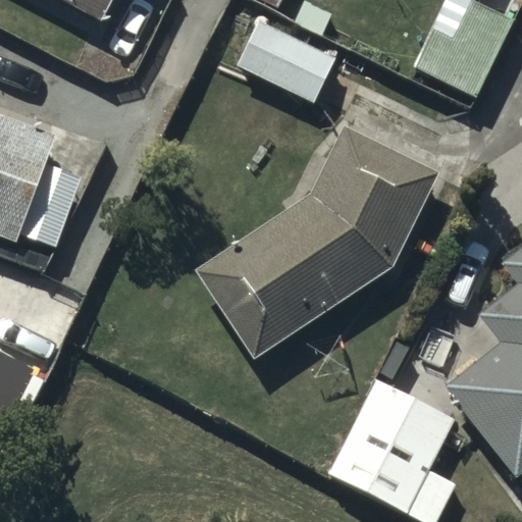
[(67,0),(98,15),(106,0),(67,0)]
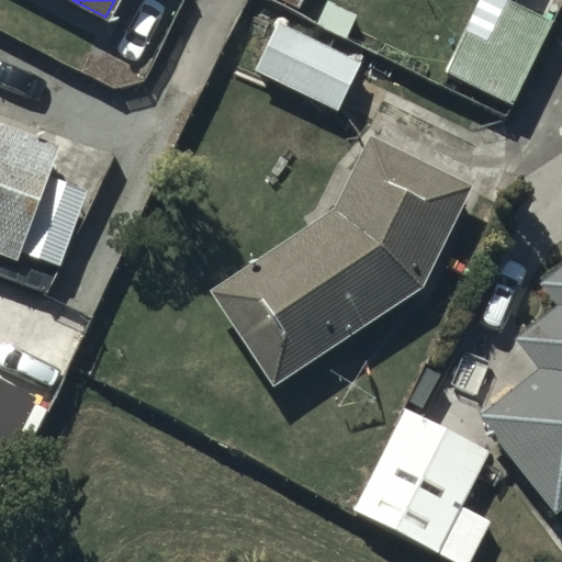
[(550,21),(506,0),(478,0),(444,71),(510,103),(550,21)]
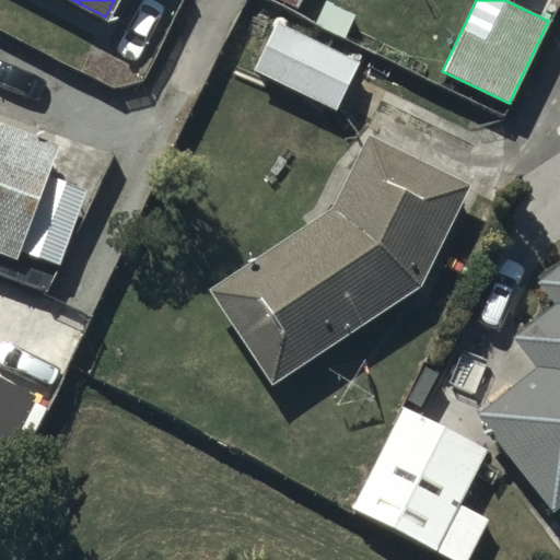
[(353,15),(325,2),(315,23),(342,36),(353,15)]
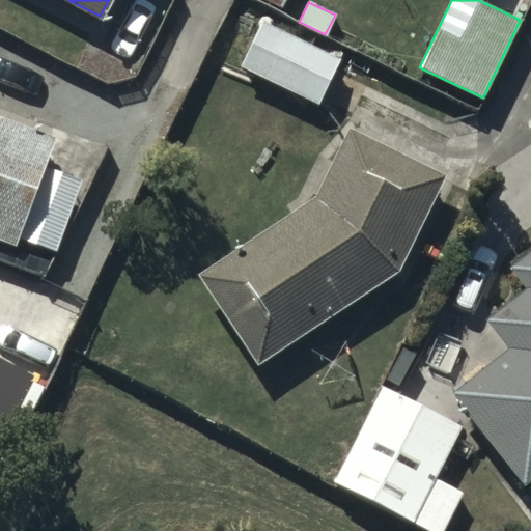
[(338,58),(264,21),(243,63),(317,100),(338,58)]
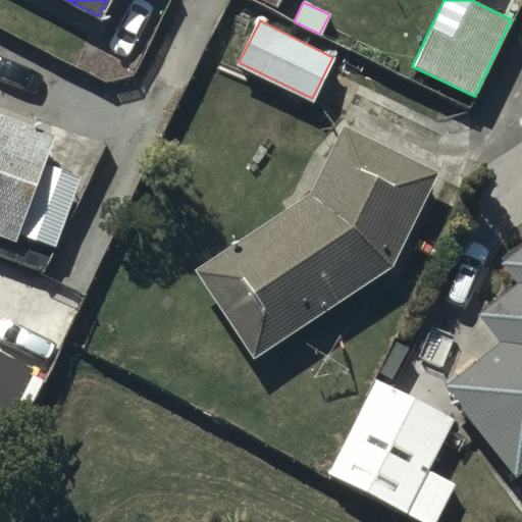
[(49,129),(0,111),(0,231),(10,236),(49,129)]
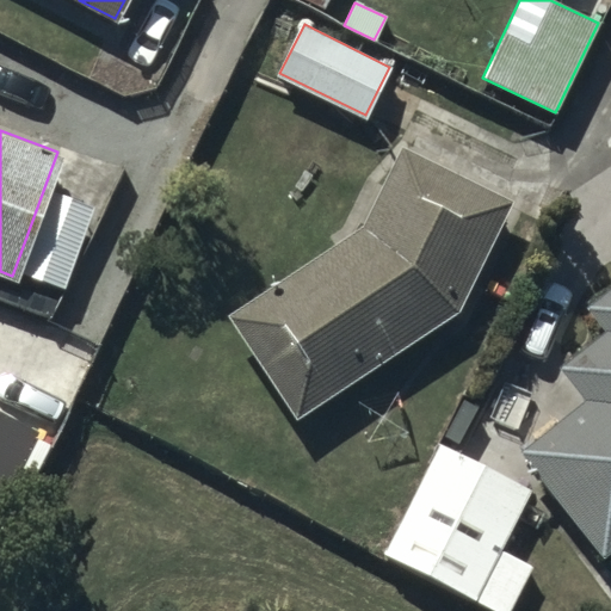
[(511,201),(399,148),(363,226),(227,313),(296,419),(457,315),(511,201)]
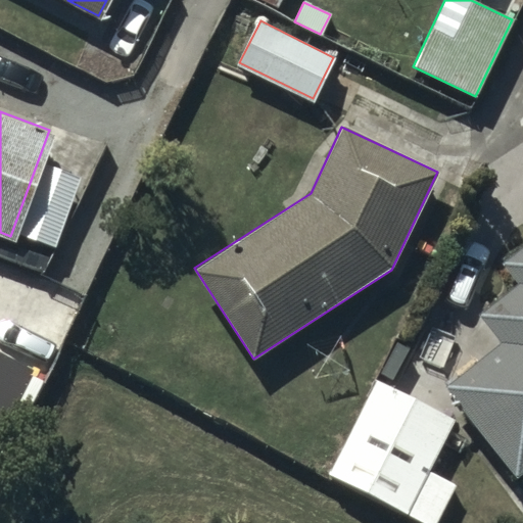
[(79,178),(44,165),(18,234),(53,246),(79,178)]
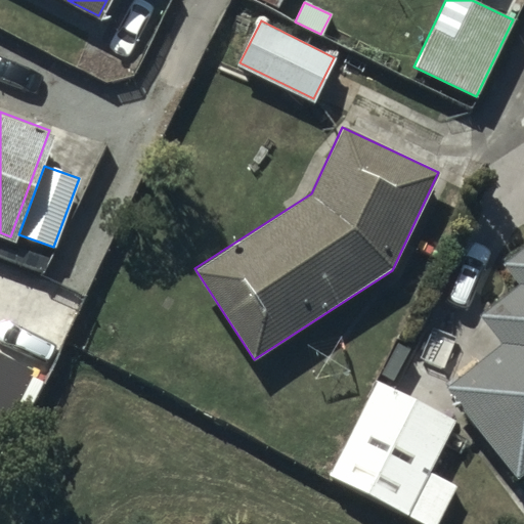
[(523,468),(523,246),(500,264),(516,284),(479,312),(504,344),(449,386),(517,474),(523,468)]
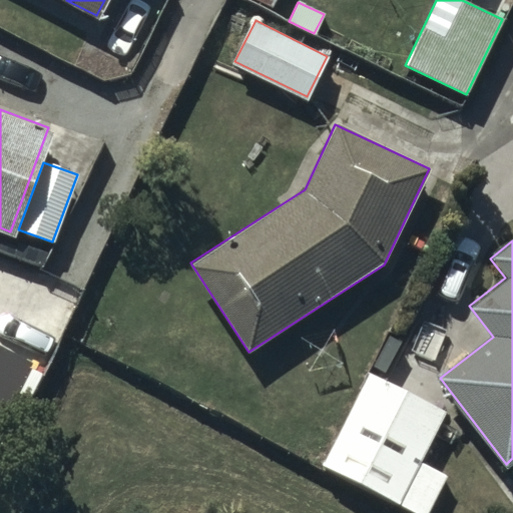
[(0,424),(31,364),(0,348),(0,424)]
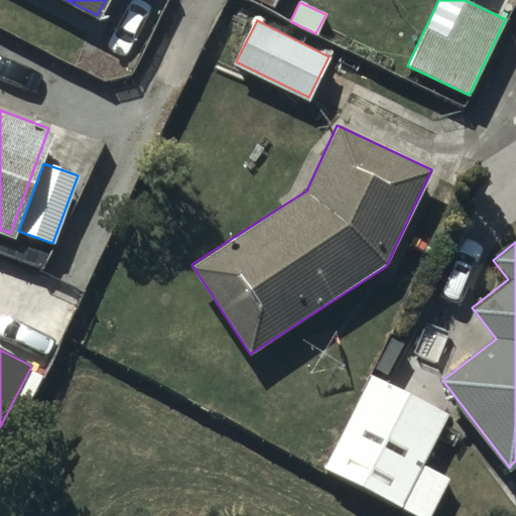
[(444,414),(370,377),(324,468),(418,515),(429,515),(448,479),(419,464),(444,414)]
